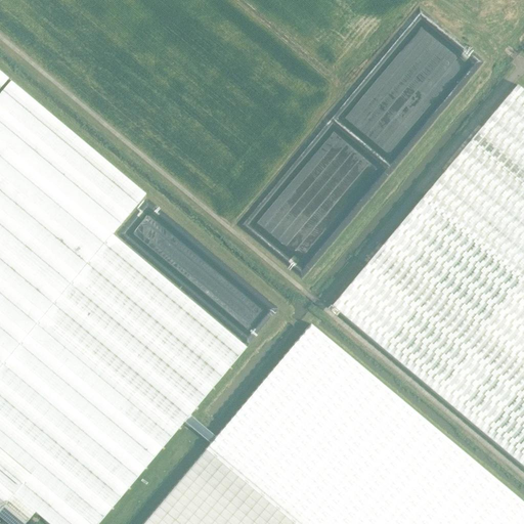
[(405,45),(346,118),(391,154),(396,147),(405,155),(482,60),(472,52),(465,60),(432,34),(436,29),(421,17),(401,42),(405,45)]
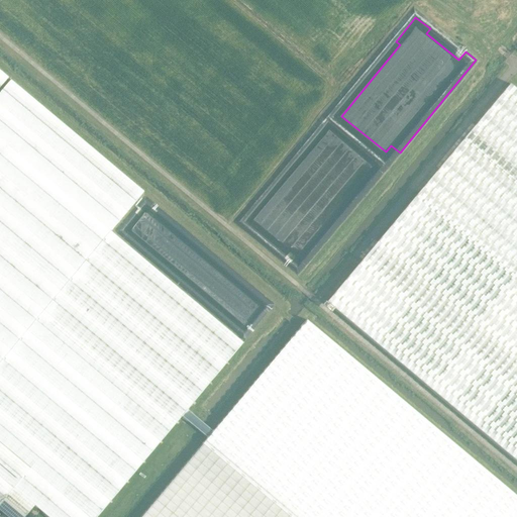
[(0,87),(9,78),(0,70),(0,87)]
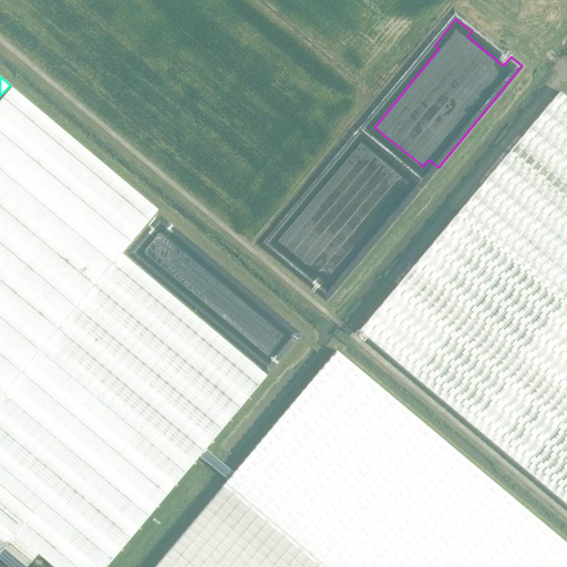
[(0,492),(29,517),(0,553),(0,560),(7,566),(27,566),(38,556),(51,566),(105,566),(266,375),(121,254),(157,210),(12,88),(0,102),(0,492)]
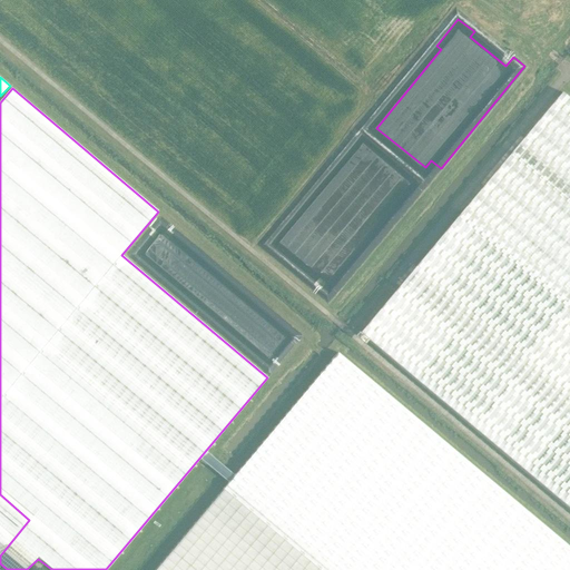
[(569,99),(562,92),(401,285),(361,333),(569,508),(569,99)]
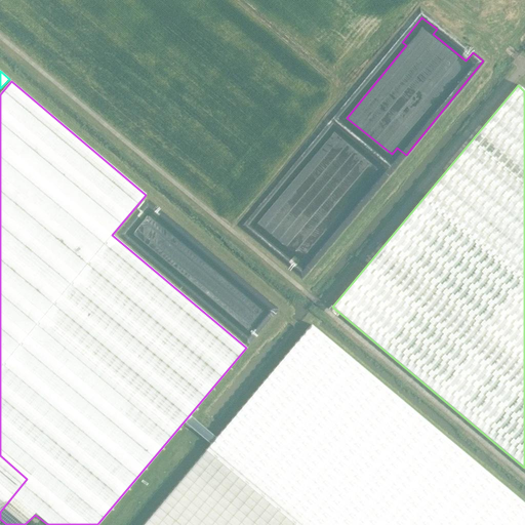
[(524,524),(524,503),(320,331),(312,325),(144,524),(524,524)]
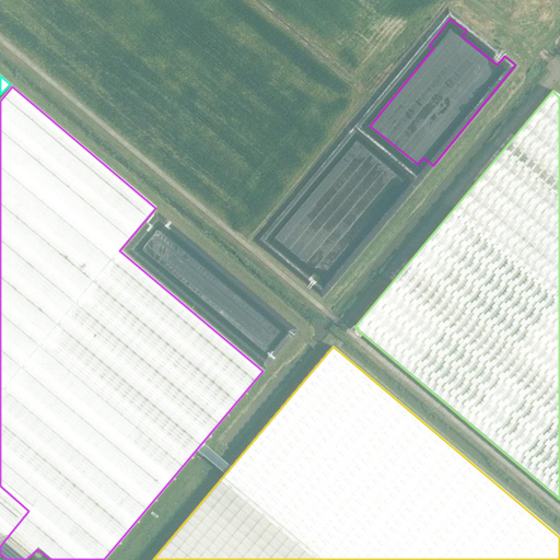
[(0,486),(0,546),(28,511),(0,486)]
